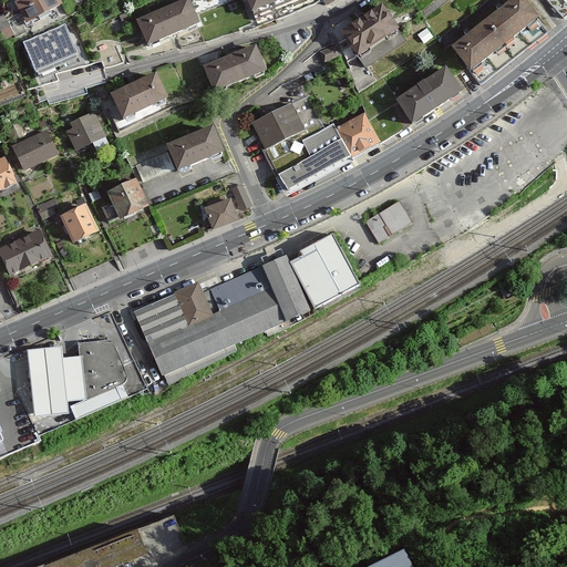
[(60,0),(14,0),(14,1),(27,23),(63,3),(60,0)]
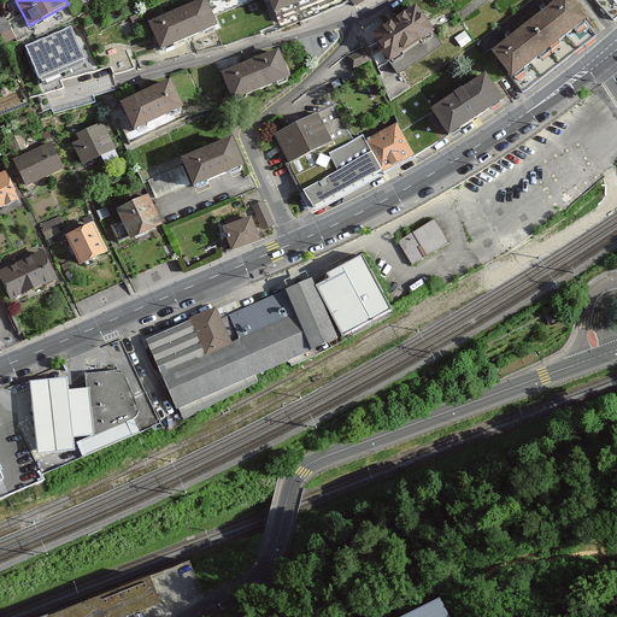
[(204,0),(192,0),(147,21),(160,51),(216,25),(204,0)]
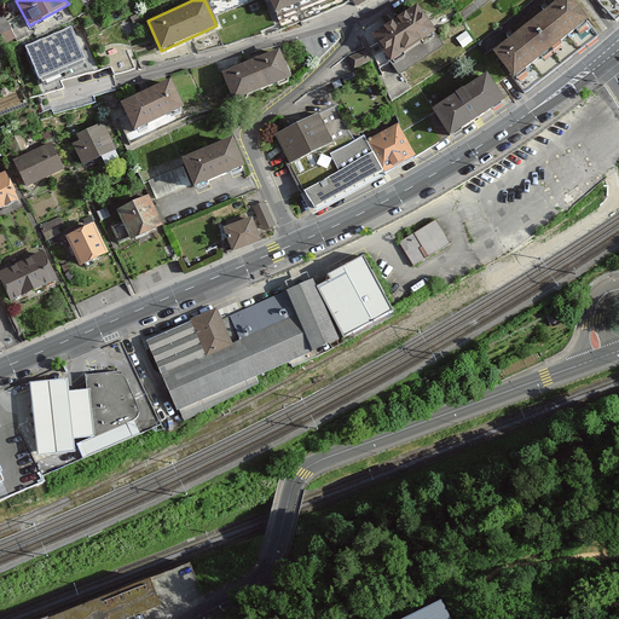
[(264,0),(268,12),(298,0),(264,0)]
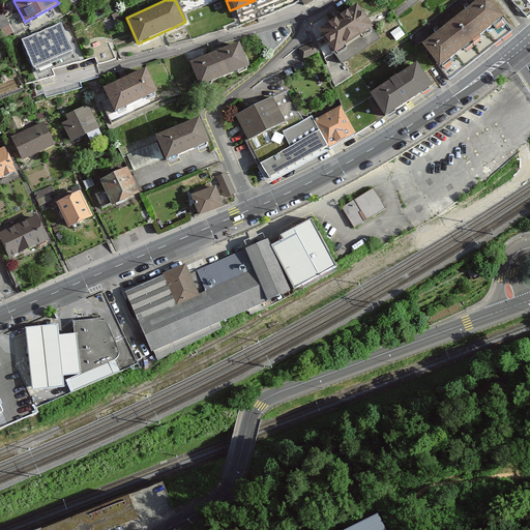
[(352,0),(312,27),(330,55),(371,29),(352,0)]
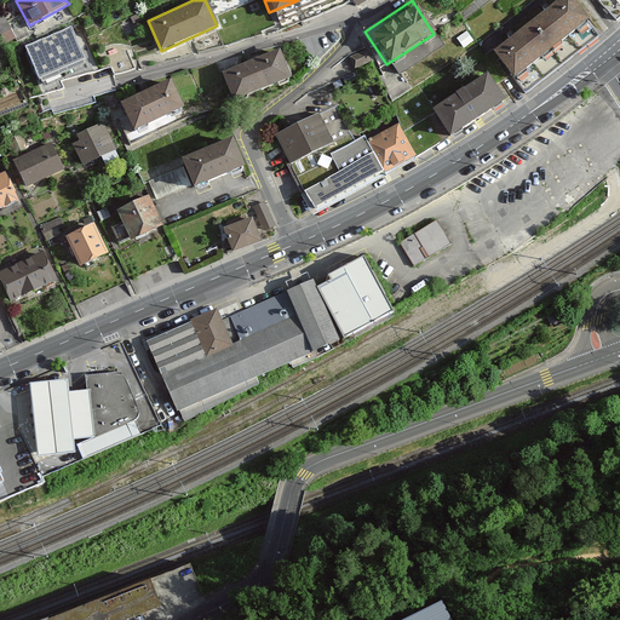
[(619,0),(595,0),(616,22),(619,18),(619,0)]
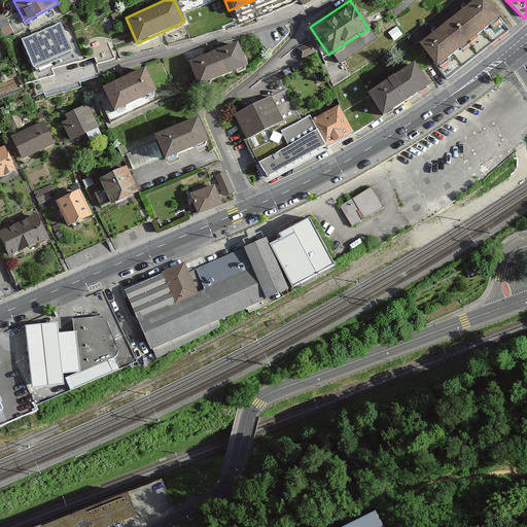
[(486,2),(423,50),(443,75),(505,28),(486,2)]
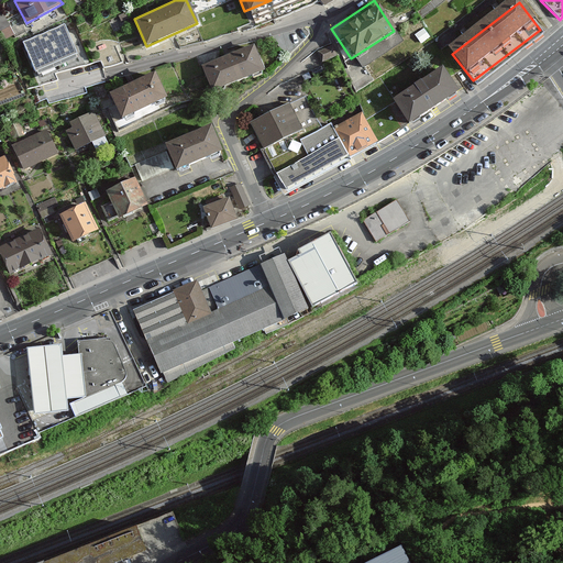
[(6,37),(14,34),(3,8),(0,9),(0,24),(6,37)]
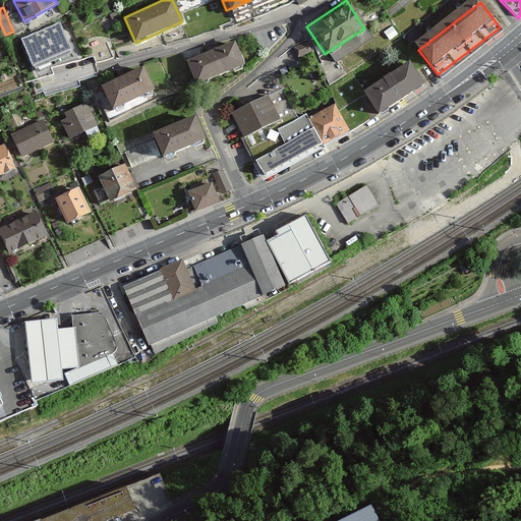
[(60,23),(21,41),(34,68),(72,51),(60,23)]
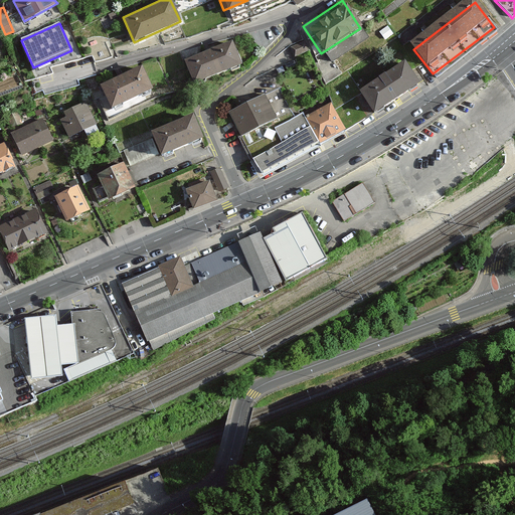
[(231,39),(184,55),(193,80),(240,64),(231,39)]
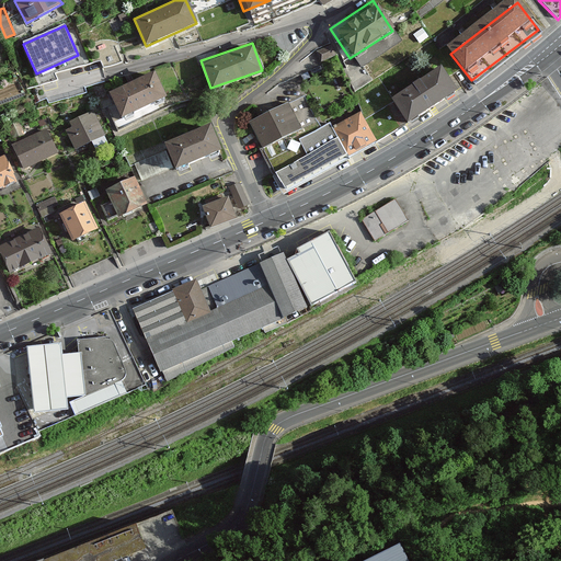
[(324,59),(339,53),(333,43),(319,48),(324,59)]
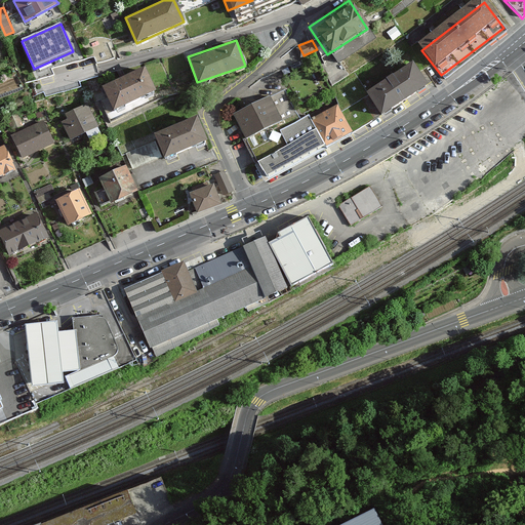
[(407,62),(362,92),(378,116),(422,85),(407,62)]
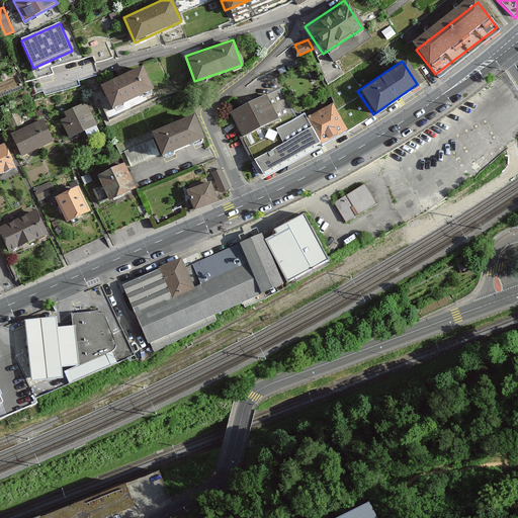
[(141,64),(98,81),(110,111),(153,94),(141,64)]
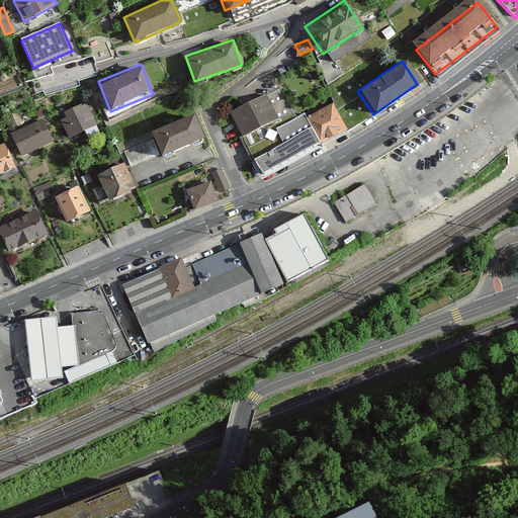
[(266,96),(230,113),(242,138),(277,119),(266,96)]
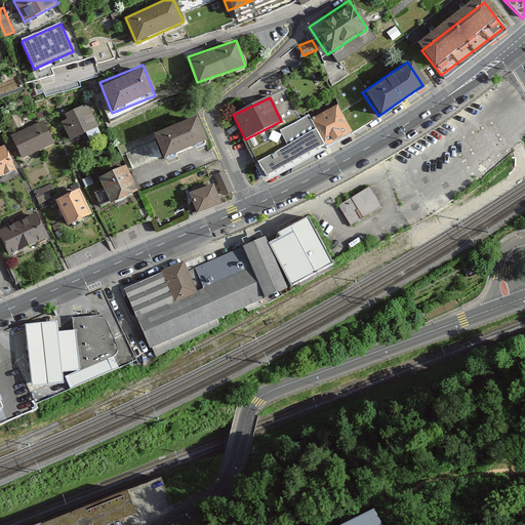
[(87,103),(62,114),(73,140),(98,130),(87,103)]
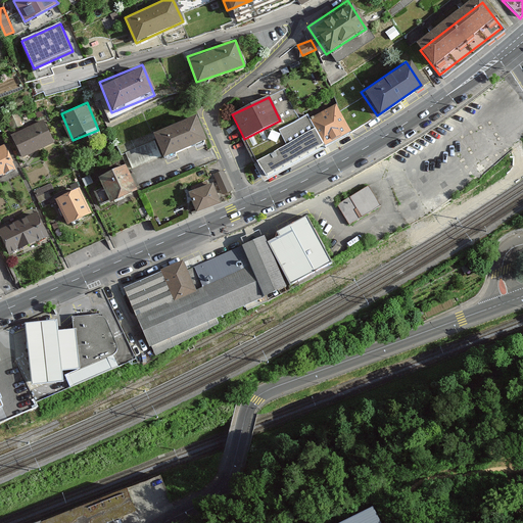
[(336,104),(312,117),(328,147),(352,133),(336,104)]
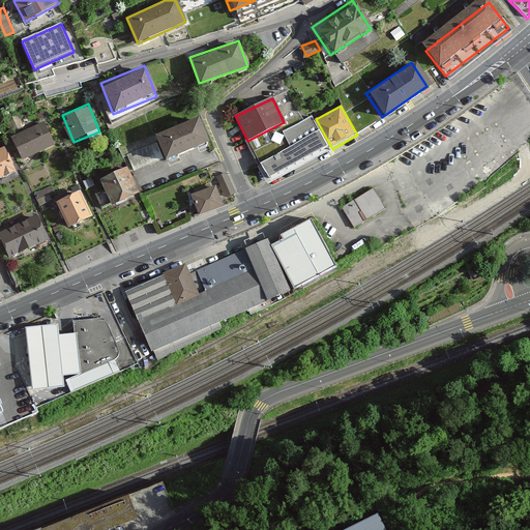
[(197,114),(154,129),(167,162),(209,146),(197,114)]
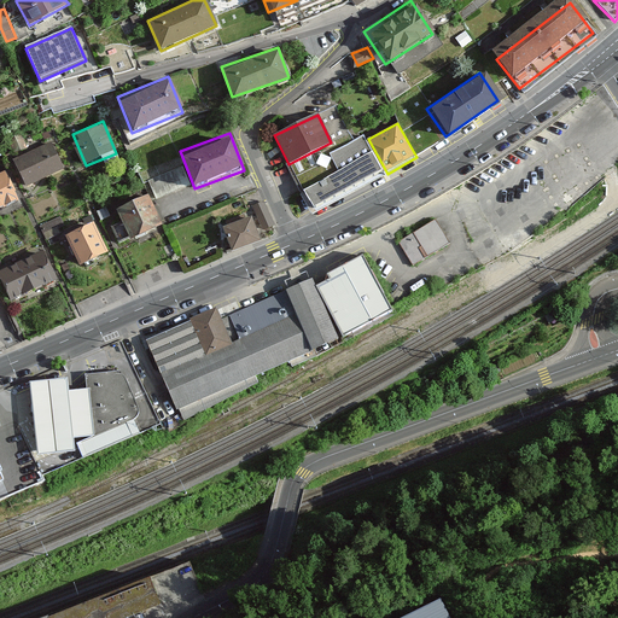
[(339,173),(301,194),(313,215),(383,175),(361,138),(330,156),(339,173)]
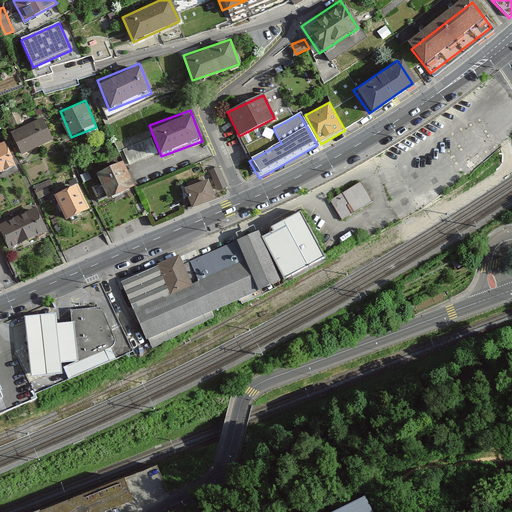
[(42,117),(11,132),(22,156),(53,141),(42,117)]
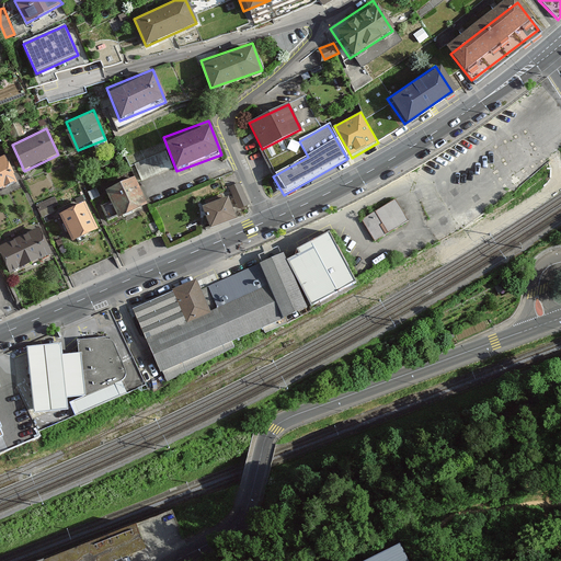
[(3,153),(0,155),(0,187),(15,181),(3,153)]
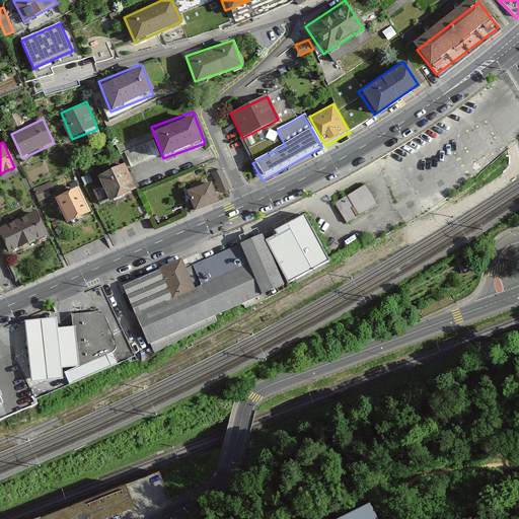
[(123,160),(96,172),(109,200),(136,187),(123,160)]
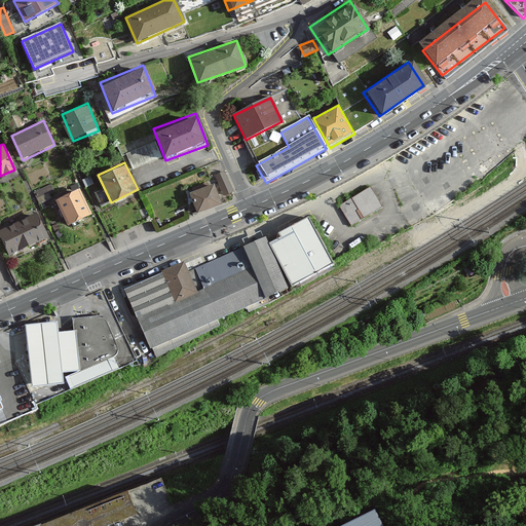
[(214,183),(191,191),(198,213),(221,204),(214,183)]
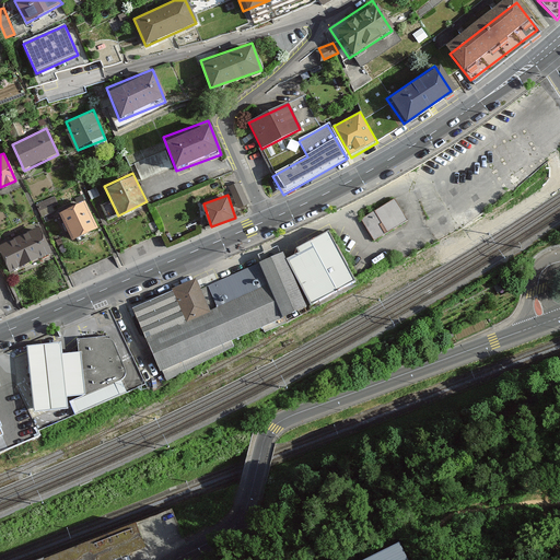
[(395,199),(361,219),(375,242),(408,221),(395,199)]
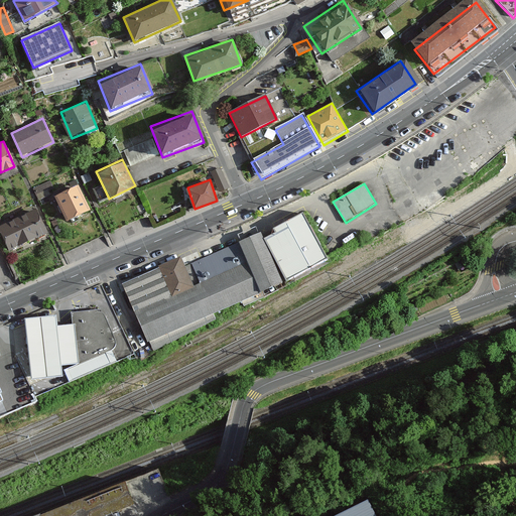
[(77,184),(54,195),(67,222),(90,211),(77,184)]
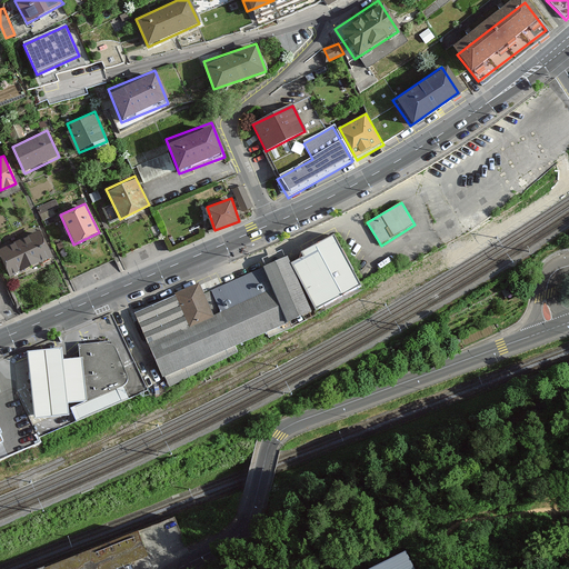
[(37,228),(0,247),(0,257),(11,278),(52,256),(37,228)]
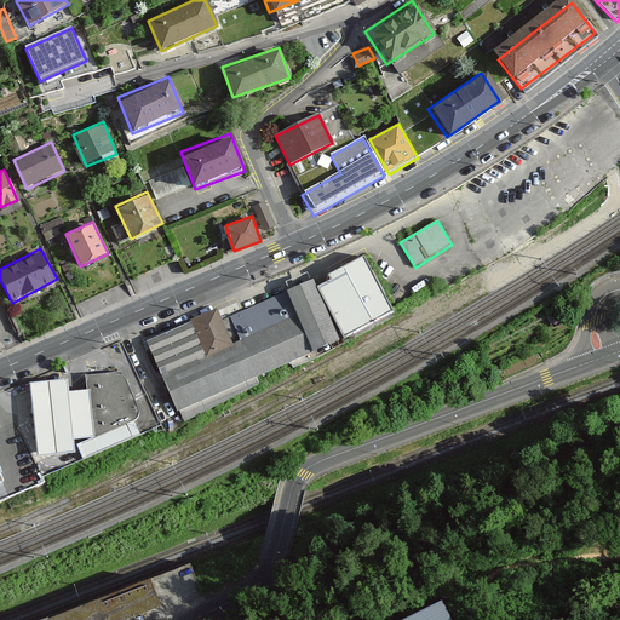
[(394,316),(363,254),(314,282),(345,343),(394,316)]
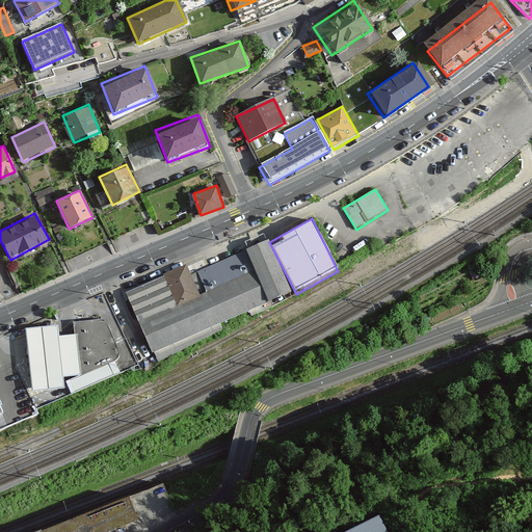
[(186,265),(125,295),(154,353),(292,297),(268,243),(191,273),(186,265)]
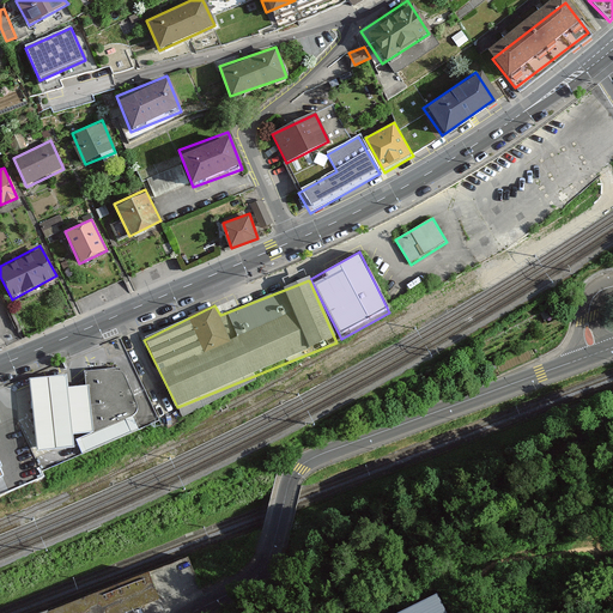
[(87,369),(87,383),(91,432),(77,438),(83,456),(140,429),(134,414),(139,406),(121,365),(87,369)]
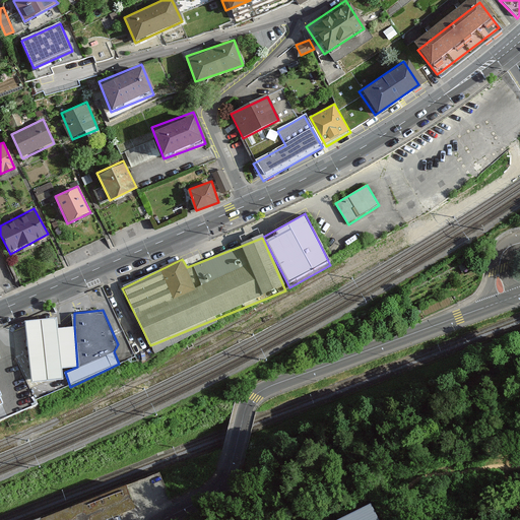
[(56,317),(24,319),(28,384),(63,382),(62,368),(77,367),(74,325),(56,327),(56,317)]
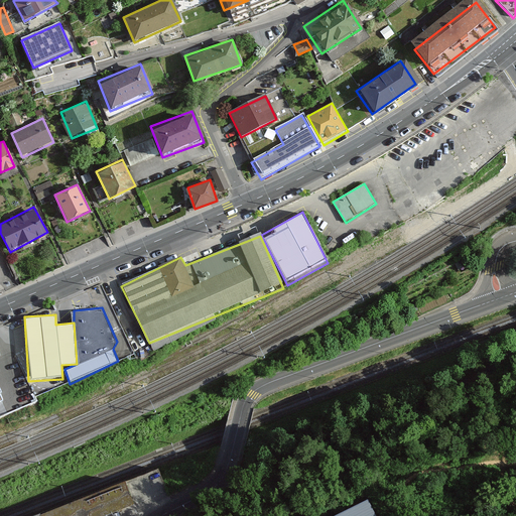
[(0,420),(14,414),(0,379),(0,420)]
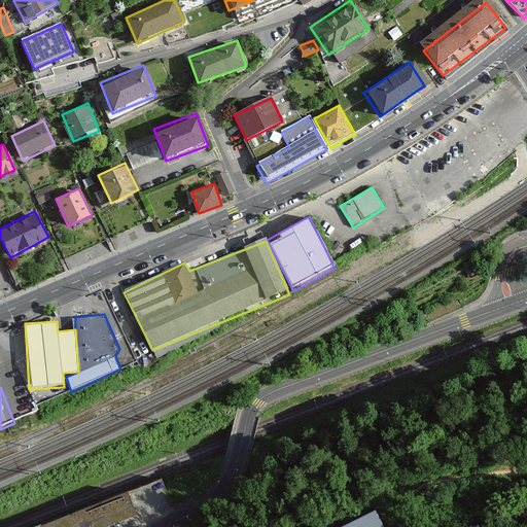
[(384,526),(377,511),(345,526),(384,526)]
